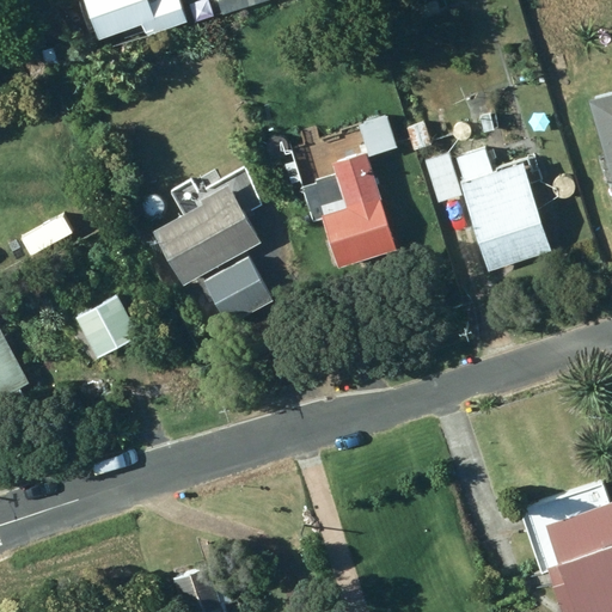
[(85,0),(101,40),(146,23),(150,32),(191,17),(184,0),(85,0)]
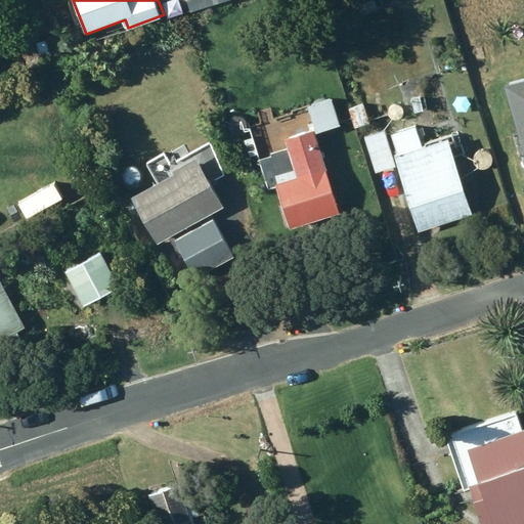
[(185,0),(190,12),(230,0),(185,0)]
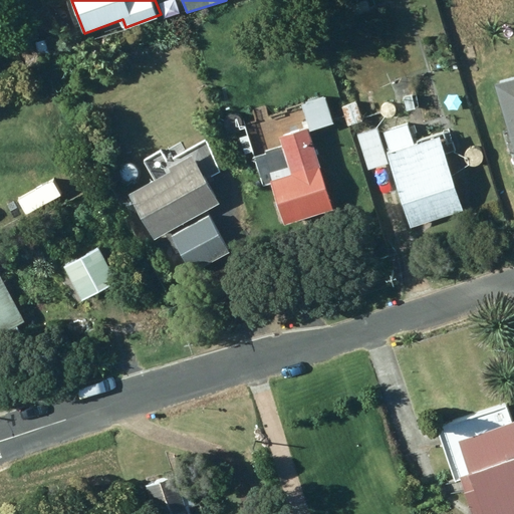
[(49,52),(45,41),(34,44),(38,56),(49,52)]
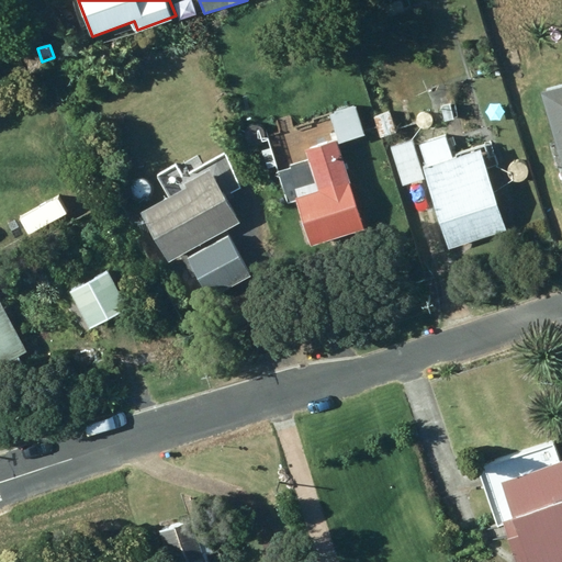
[(561,88),(540,94),(561,170),(561,88)]
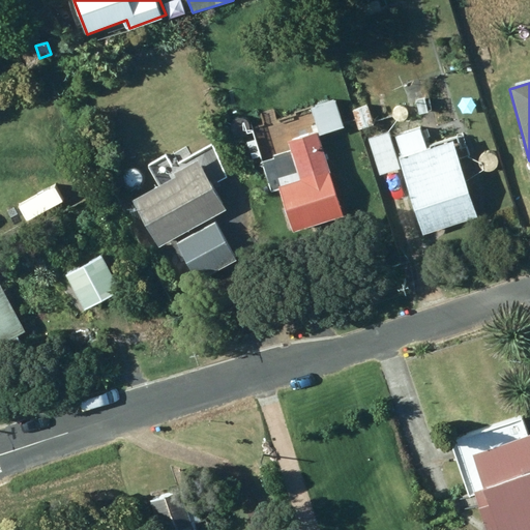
[(418,102),(423,115),(433,111),(429,98),(418,102)]
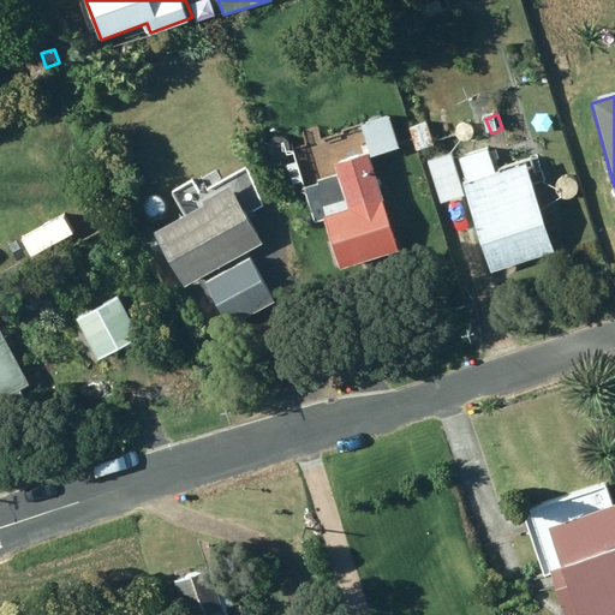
[(400,149),(390,119),(363,126),(372,157),(400,149)]
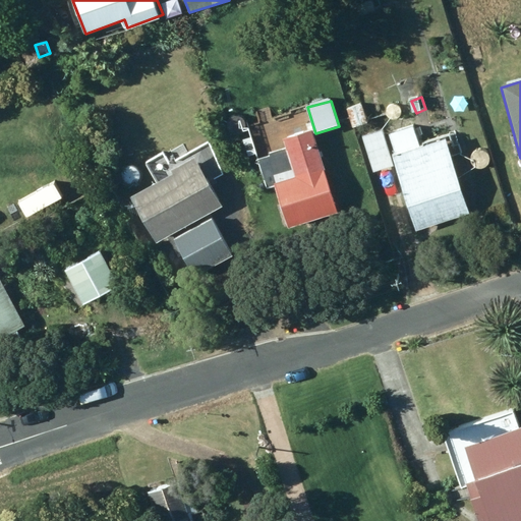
[(347,109),(353,131),(368,126),(361,104),(347,109)]
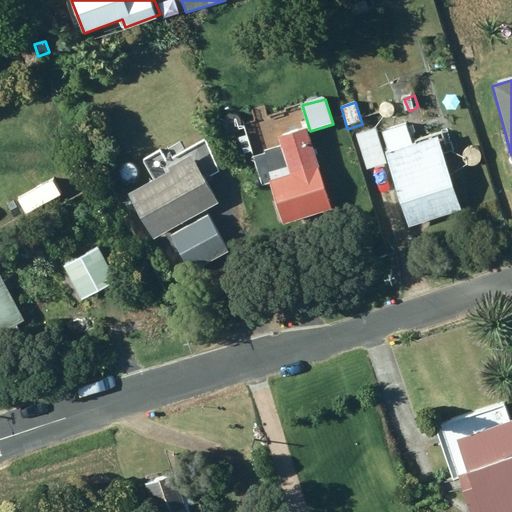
[(461,211),(438,139),(412,146),(406,125),(382,132),(388,154),(385,155),(408,228),(461,211)]
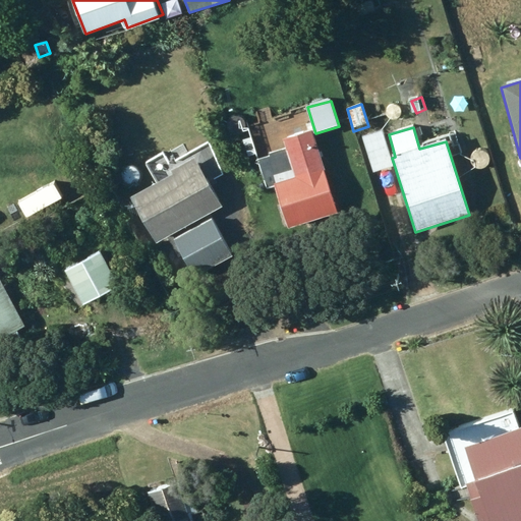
[(360,138),(372,174),(394,167),(382,131),(360,138)]
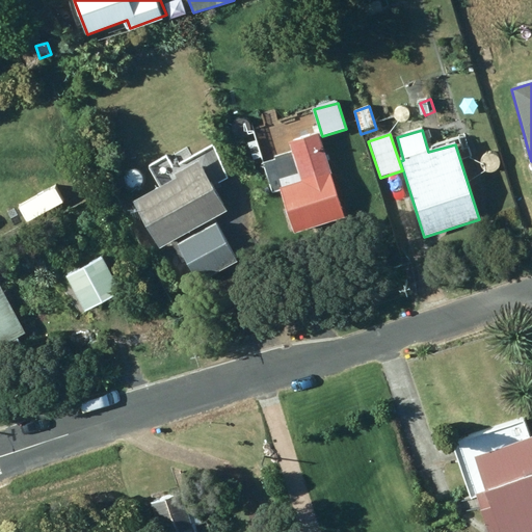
[(333,176),(318,135),(290,147),(292,153),(274,158),(275,160),(263,165),(273,194),(281,192),(296,235),(345,217),(330,177),(333,176)]
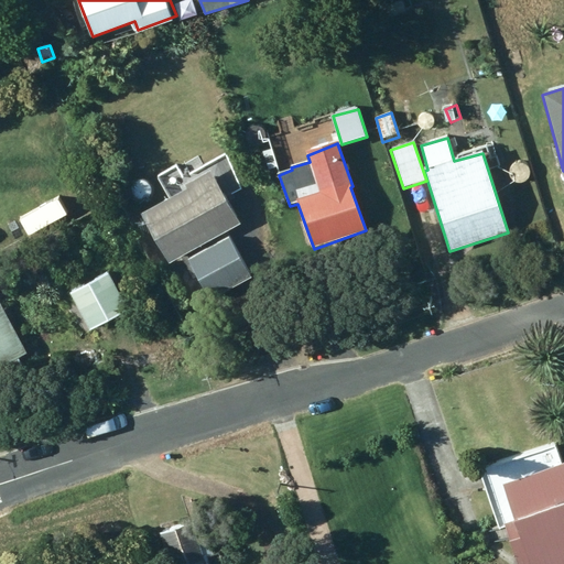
[(278,169),(271,149),(262,152),(269,172),(278,169)]
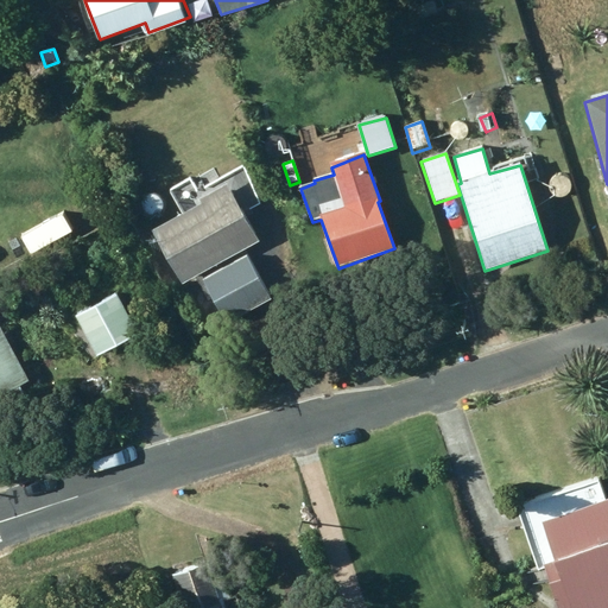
[(182,285),(259,244),(228,188),(201,202),(203,207),(153,233),(182,285)]
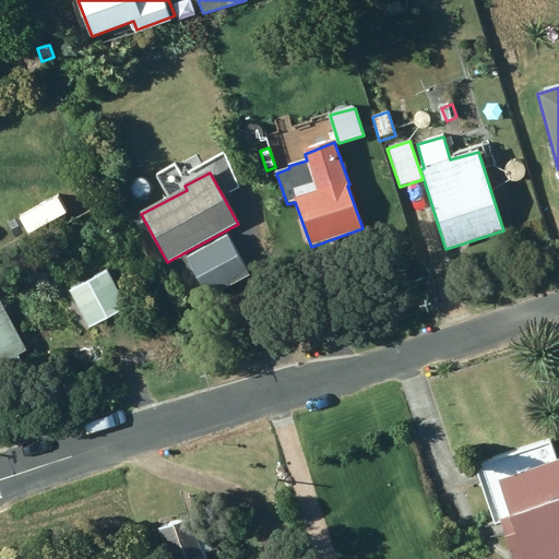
[(209,298),(250,276),(228,235),(187,259),(209,298)]
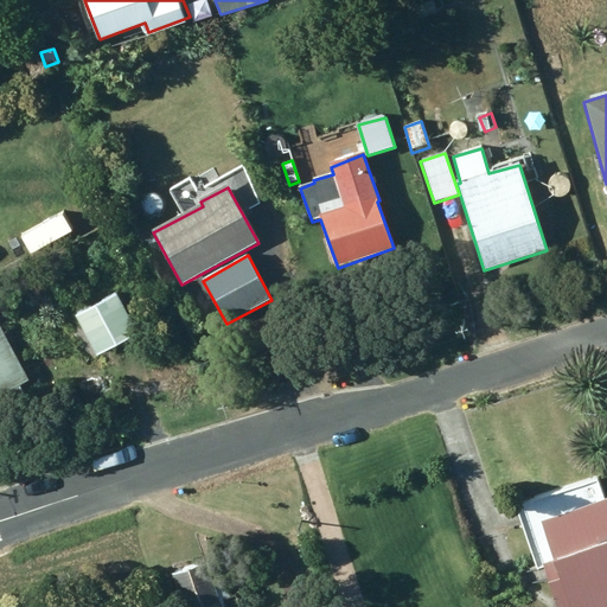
[(136,333),(116,295),(77,317),(107,371),(117,366),(109,349),(136,333)]
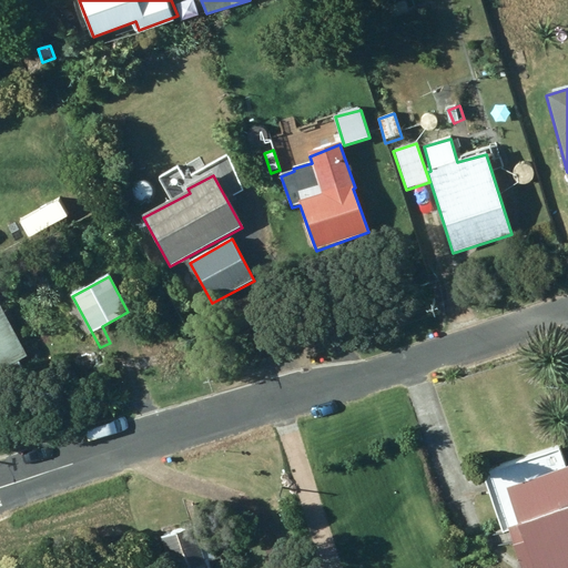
[(0,307),(0,372),(27,357),(0,307)]
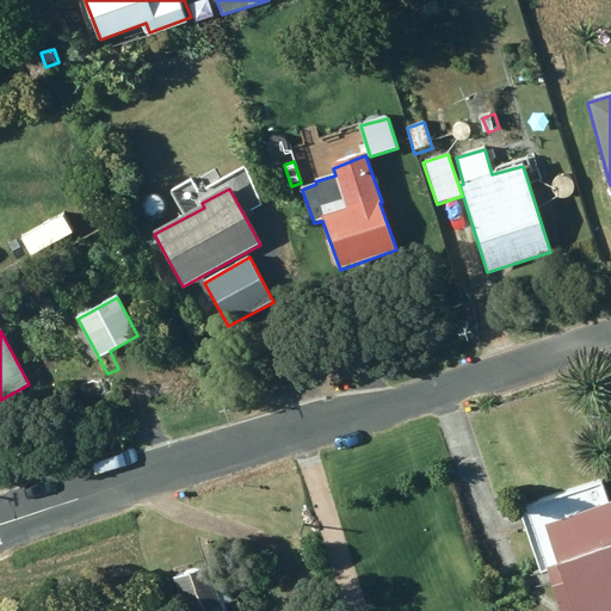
[(610,610),(610,504),(545,525),(557,567),(548,569),(560,610),(610,610)]
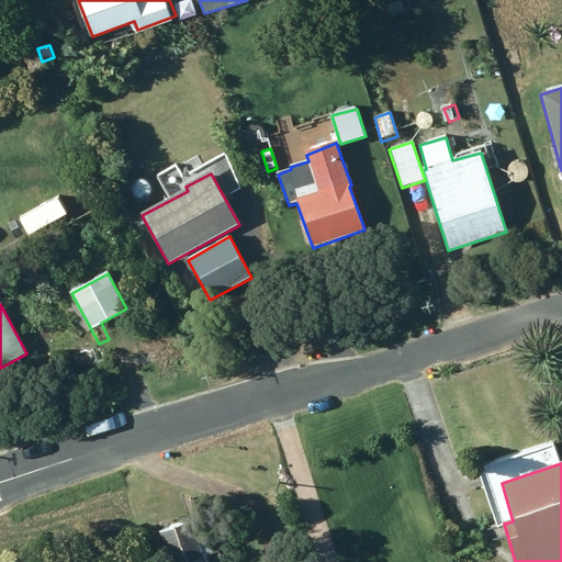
[(171,561),(206,561),(205,558),(213,554),(199,518),(160,532),(171,561)]
